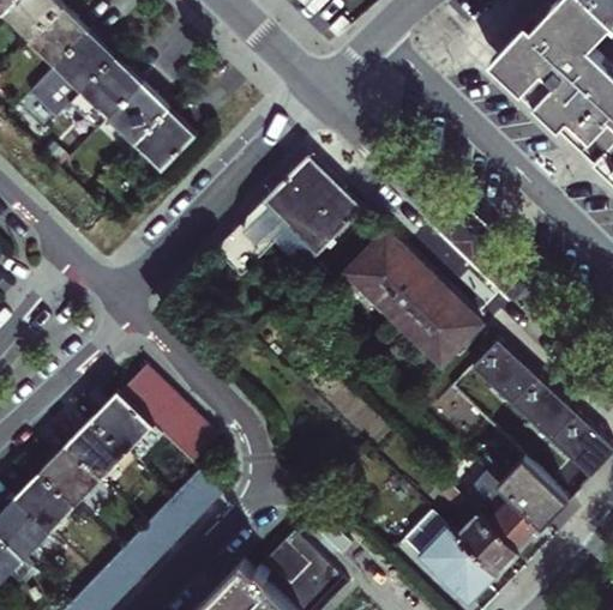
[(0,16),(1,16),(14,0),(0,0),(0,16)]
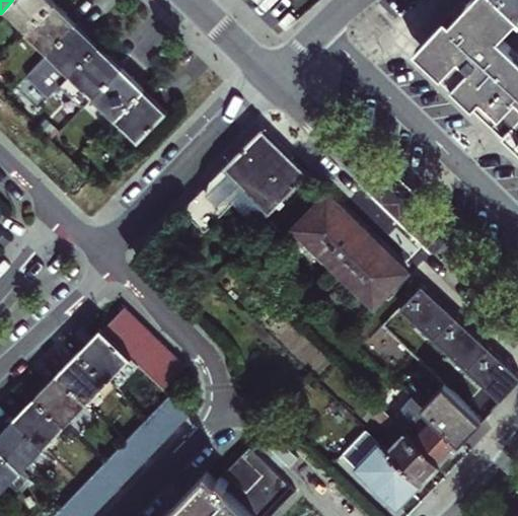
[(22,33),(51,5),(44,0),(12,0),(1,13),(22,33)]
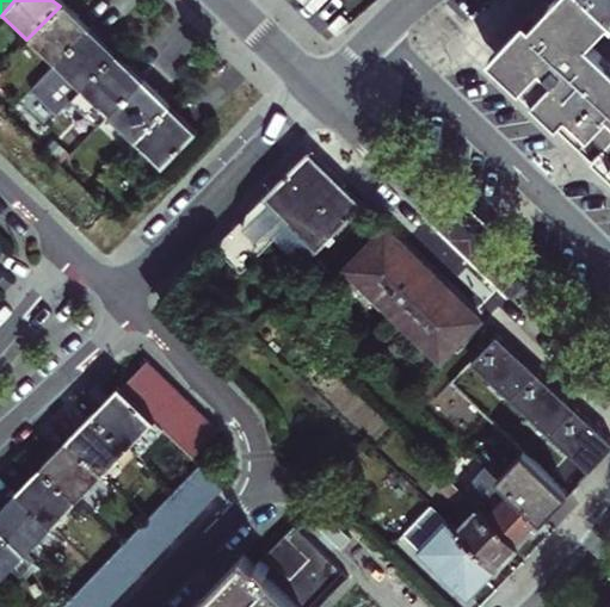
[(609,19),(587,0),(550,0),(547,5),(542,0),(541,0),(524,18),(519,24),(487,56),(573,137),(609,172),(609,173),(609,63),(586,42),(609,19)]
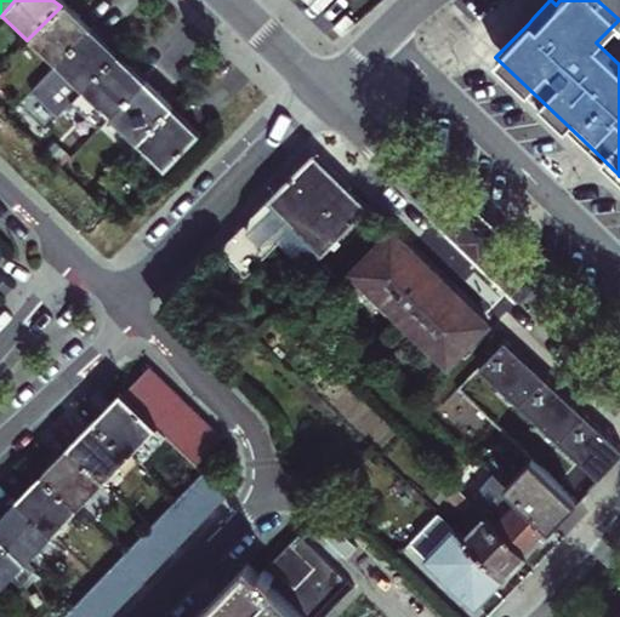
[(619,21),(619,0),(597,0),(619,20),(619,21)]
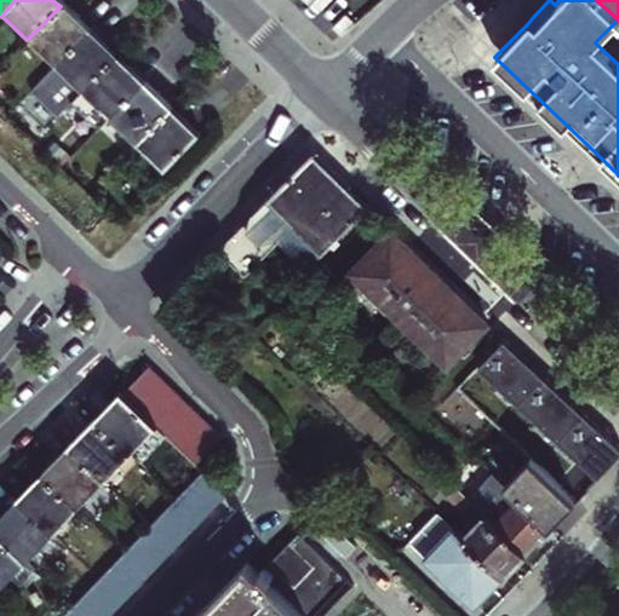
[(74,19),(61,6),(27,40),(55,68),(87,33),(74,19)]
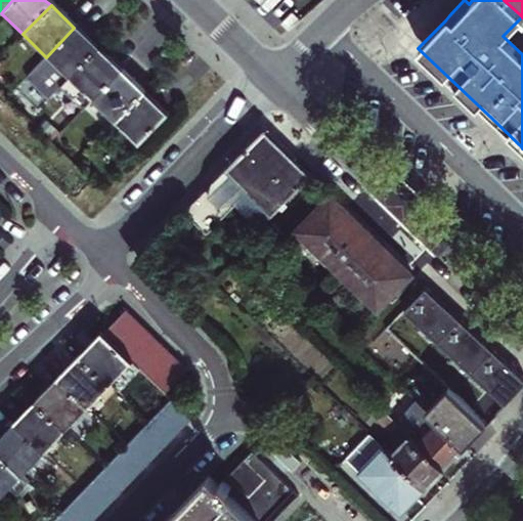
[(281,27),(288,33),(300,23),(293,15),(281,27)]
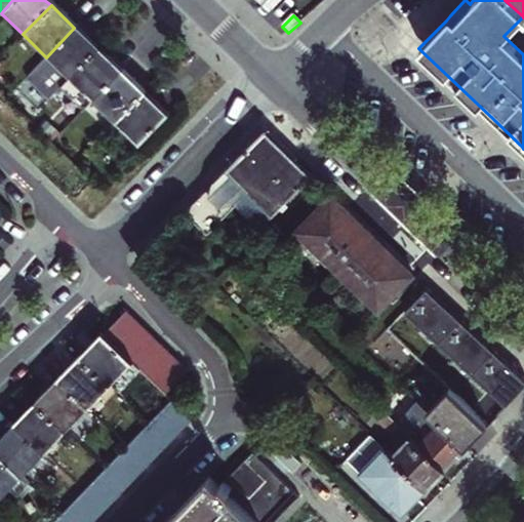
[(86,39),(74,28),(46,57),(18,86),(41,108),(52,96),(97,50),(86,39)]
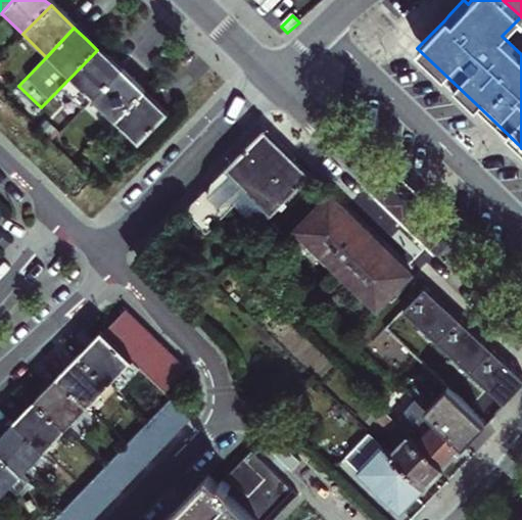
[(108,60),(97,50),(52,96),(63,107),(75,117),(92,100),(120,72),(108,60)]
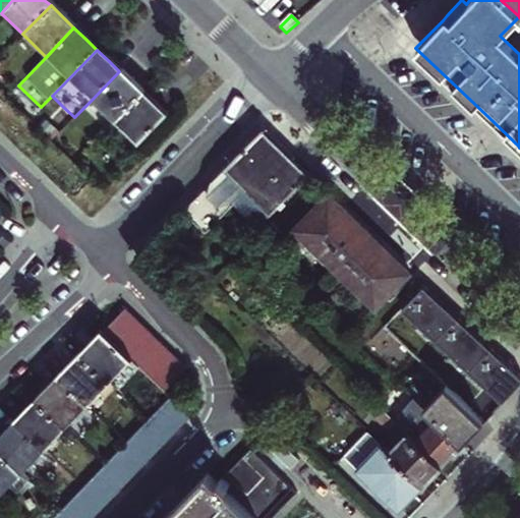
[(130,81),(119,71),(92,100),(114,121),(141,93),(130,81)]
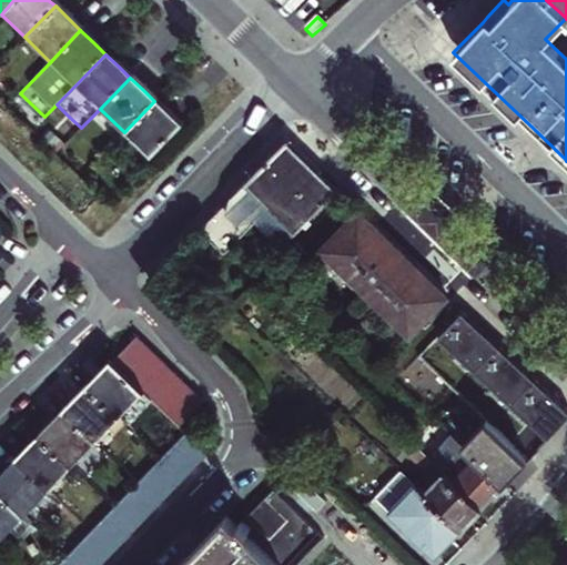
[(166,113),(154,101),(124,132),(150,157),(180,127),(166,113)]
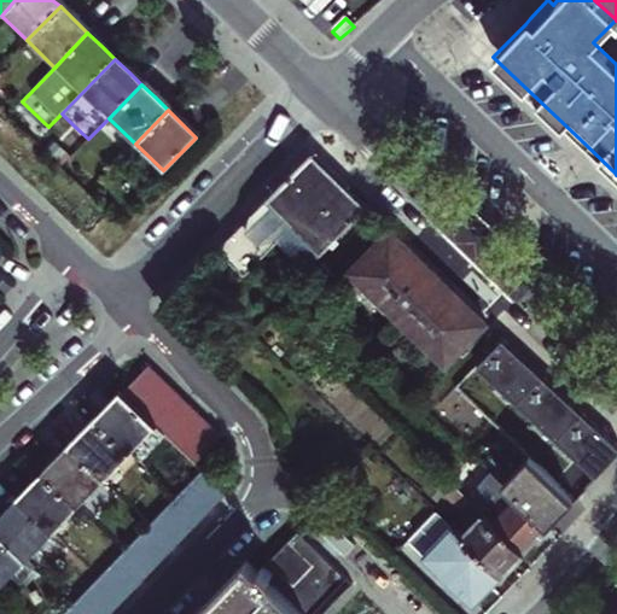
[(163,170),(174,181),(208,147),(196,138),(163,170)]
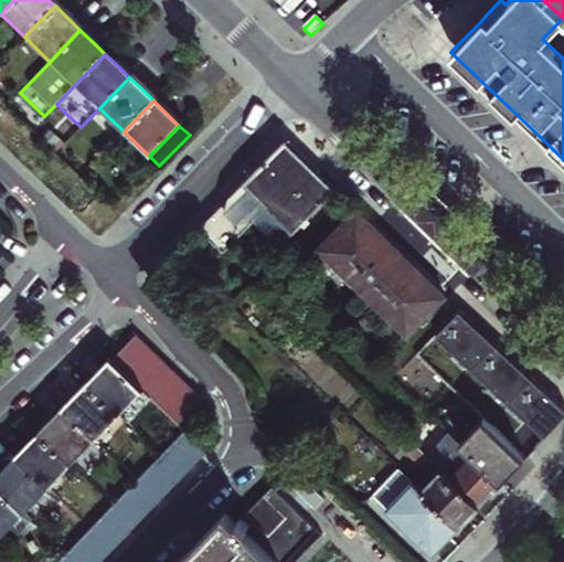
[(247,223),(251,226),(305,169),(291,157),(278,144),(191,234),(214,256),(247,223)]
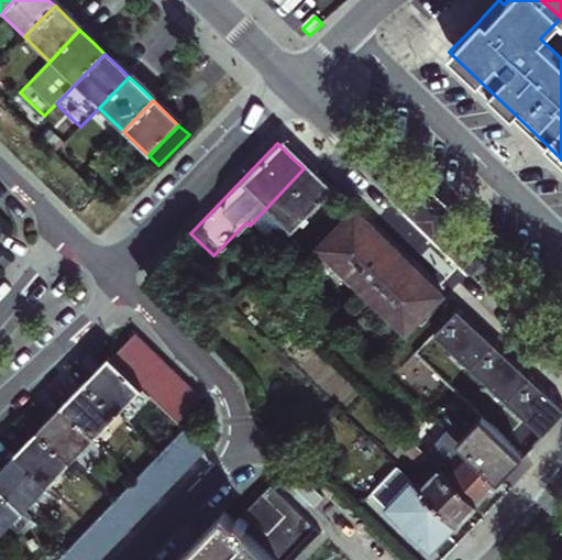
[(315,179),(304,168),(250,226),(271,245),(326,190),(315,179)]
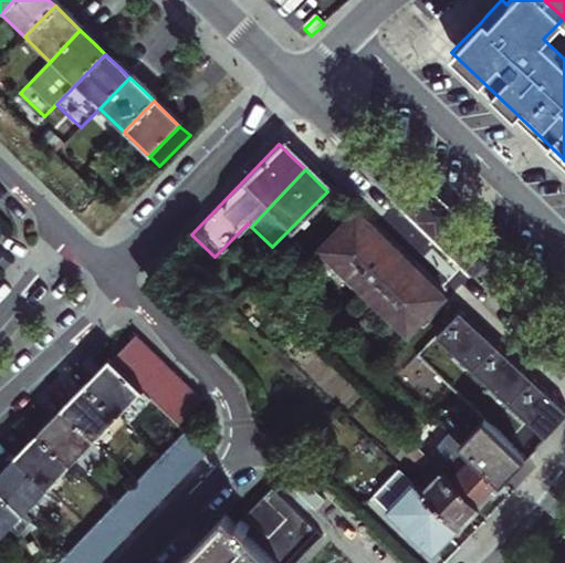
[(348,211),(309,254),(322,268),(327,262),(406,335),(427,313),(441,298),(421,279),(372,232),(348,211)]
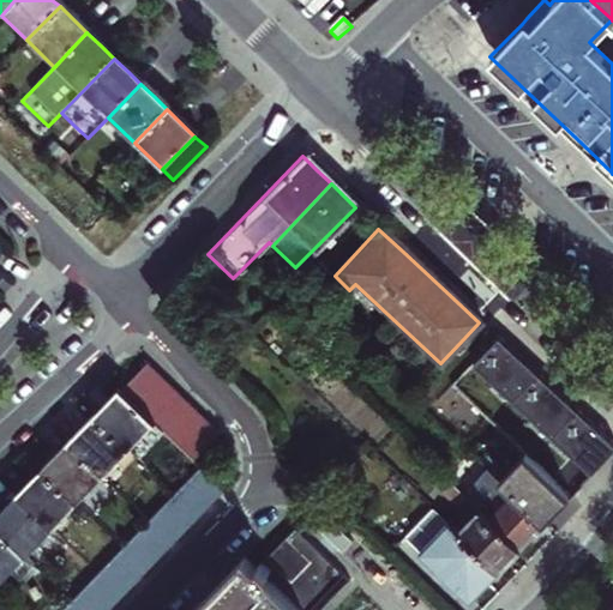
[(526,363),(499,338),(476,362),(593,473),(612,452),(612,444),(599,430),(558,393),(526,363)]
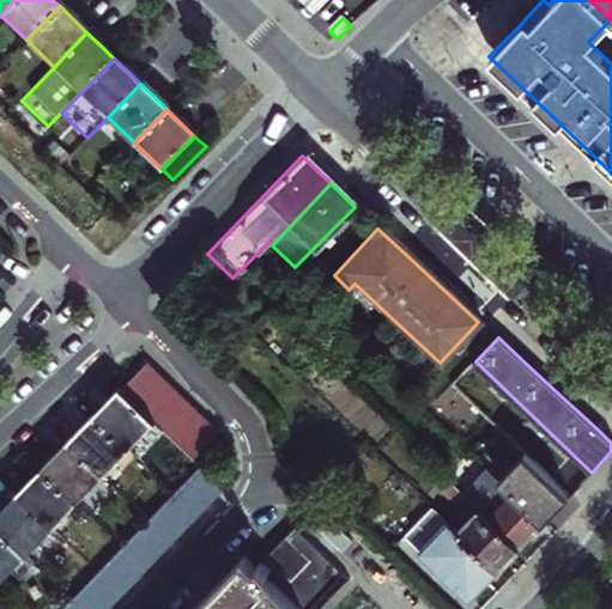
[(133,408),(153,385),(141,375),(121,396),(133,408)]
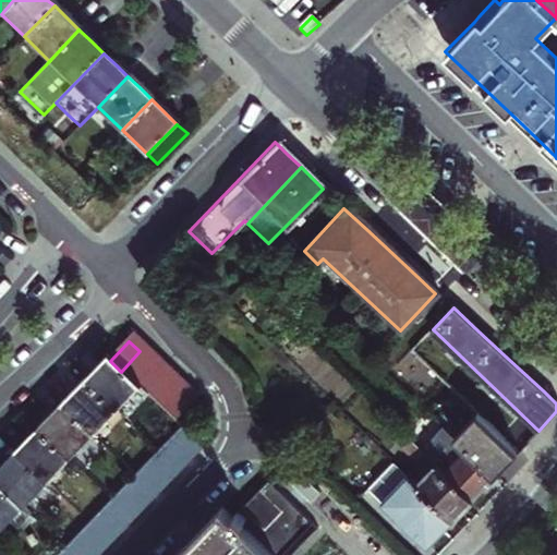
[(131,382),(150,362),(140,351),(121,372),(131,382)]
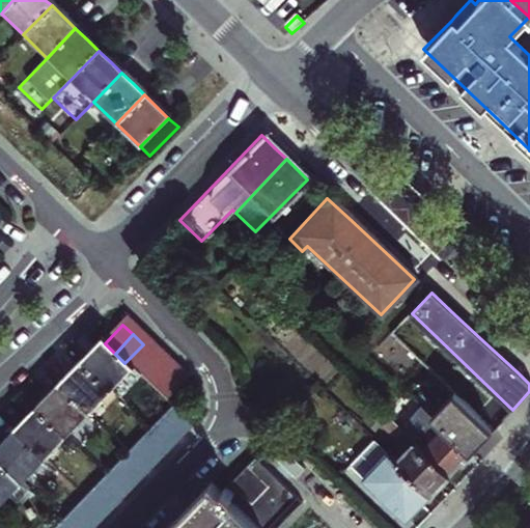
[(115,354),(105,343),(101,339),(89,351),(79,361),(112,393),(133,371),(124,363),(115,354)]
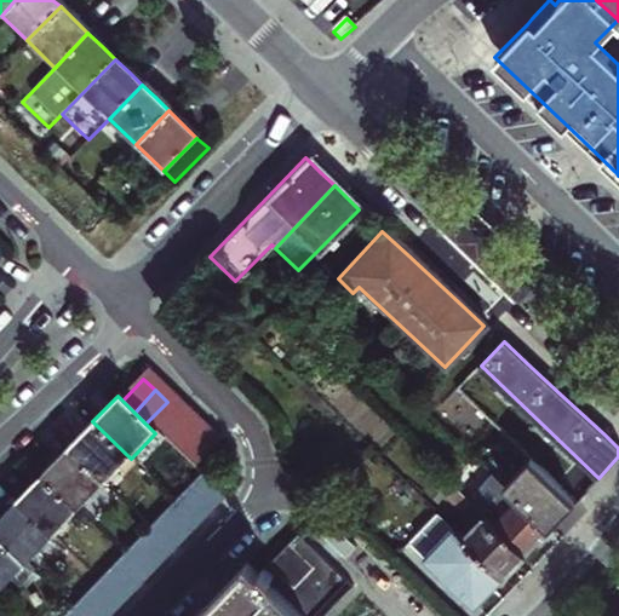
[(181,414),(167,402),(145,424),(155,433),(159,436),(181,414)]
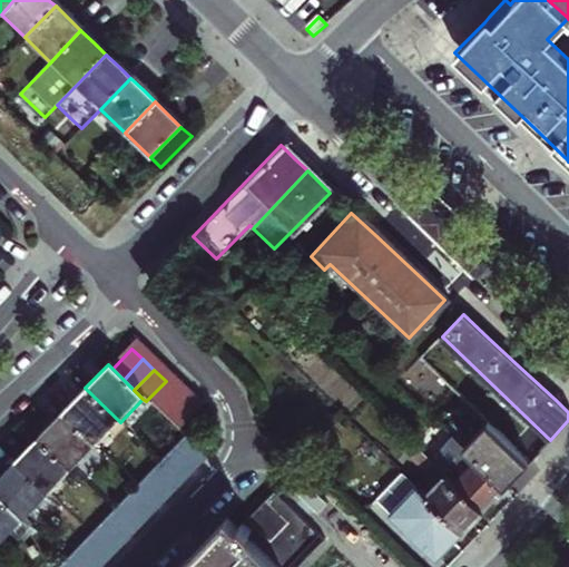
[(179,394),(166,381),(146,401),(155,410),(159,414),(179,394)]
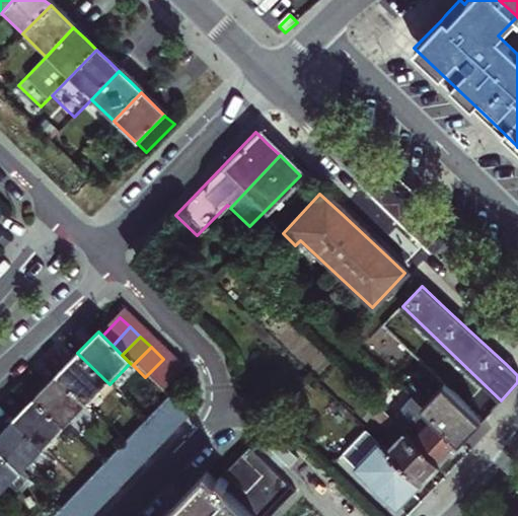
[(55,376),(87,408),(109,384),(77,353),(67,363),(55,376)]
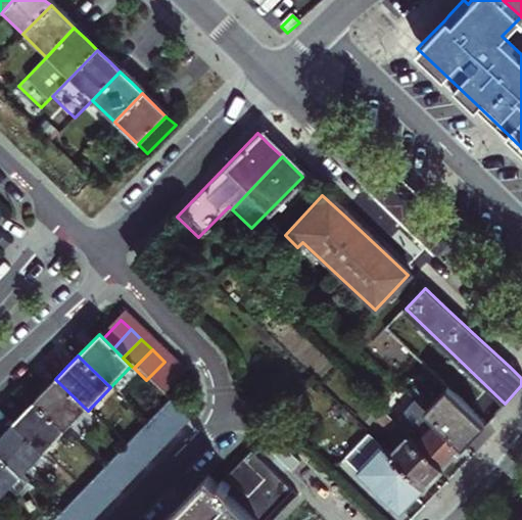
[(157,391),(176,372),(164,362),(146,380),(157,391)]
